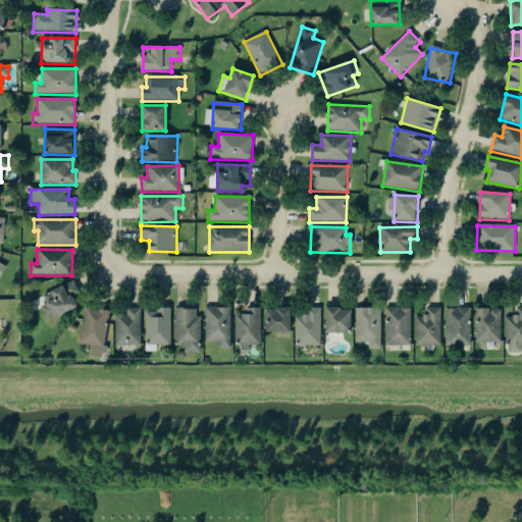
[(83,308),(73,282),(43,294),(48,306),(42,308),(47,321),(83,308)]
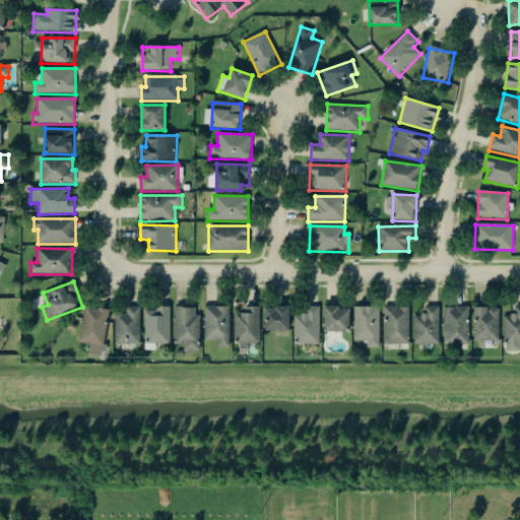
[(33,310),(46,305),(44,297),(30,302),(33,310)]
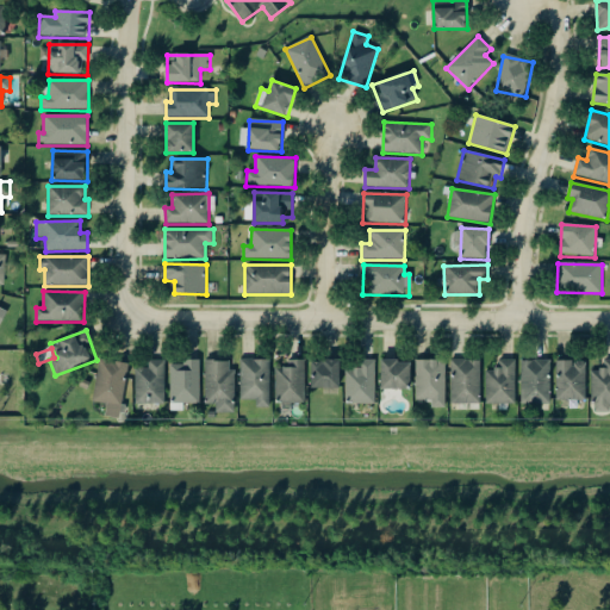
[(169,365),(170,411),(182,411),(182,404),(200,404),(200,360),(182,361),(182,365),(169,365)]
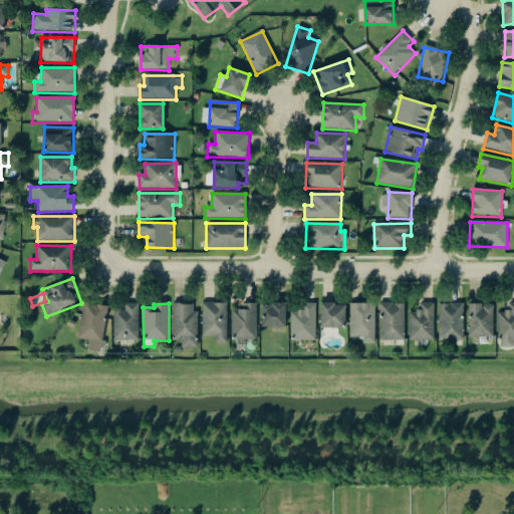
[(316,303),(305,303),(305,311),(292,311),(291,341),(316,341),(316,303)]
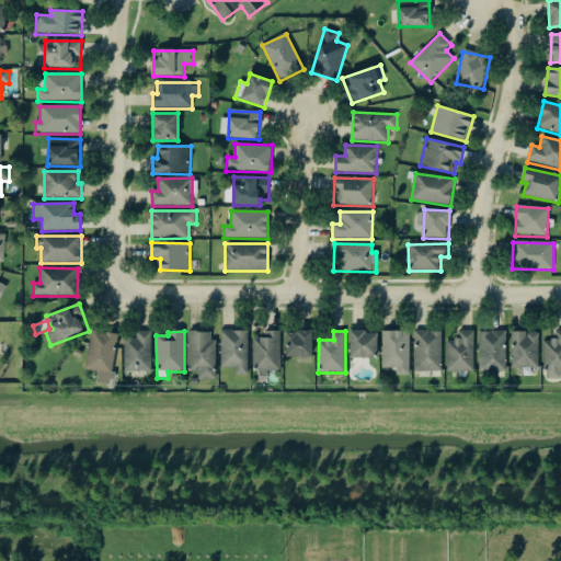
[(124,371),(151,373),(152,332),(136,332),(136,339),(125,339),(124,371)]
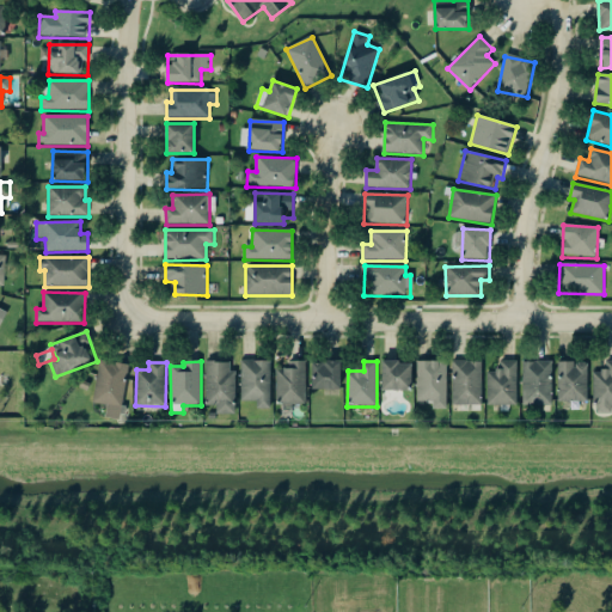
[(206,407),(216,407),(216,415),(236,415),(237,372),(231,372),(231,362),(206,362),(206,407)]
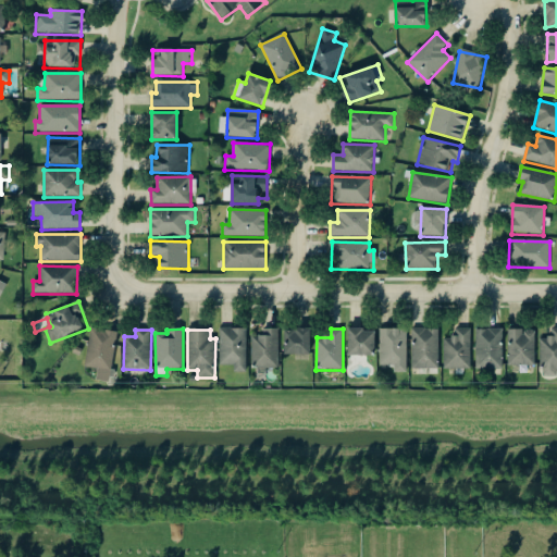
[(279,330),(263,330),(263,336),(251,336),(251,369),(279,369),(279,330)]
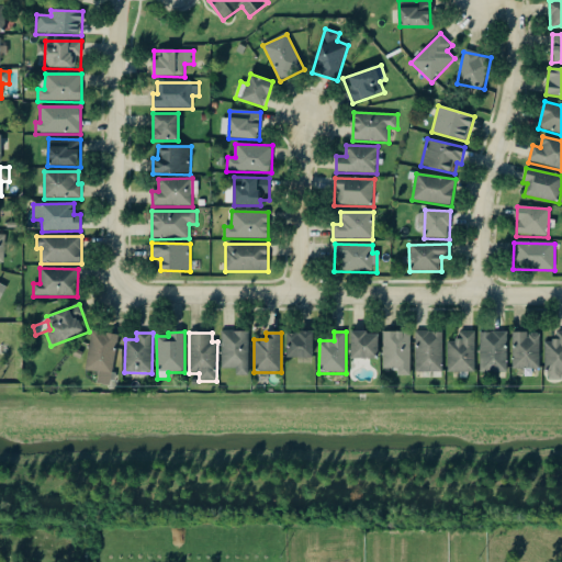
[(314,333),(287,333),(287,358),(313,359),(314,333)]
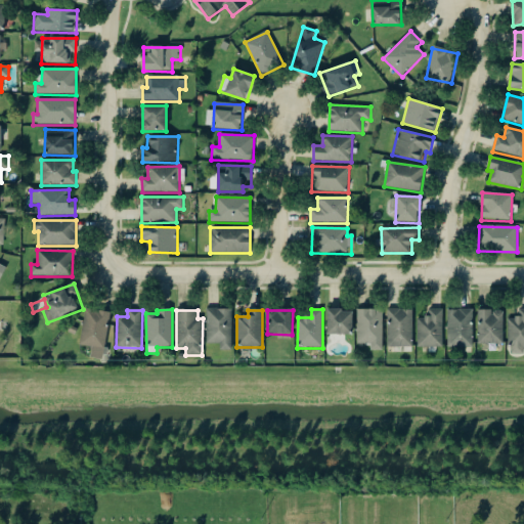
[(328,335),(352,335),(352,310),(328,310),(328,335)]
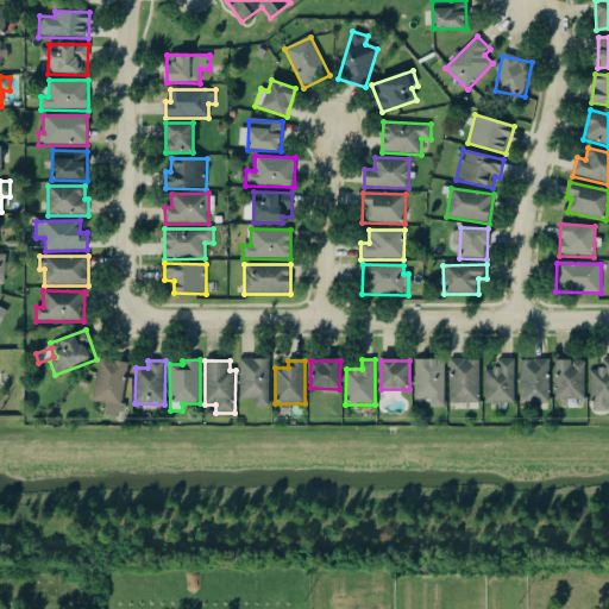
[(479,360),(450,360),(451,405),(481,403),(479,360)]
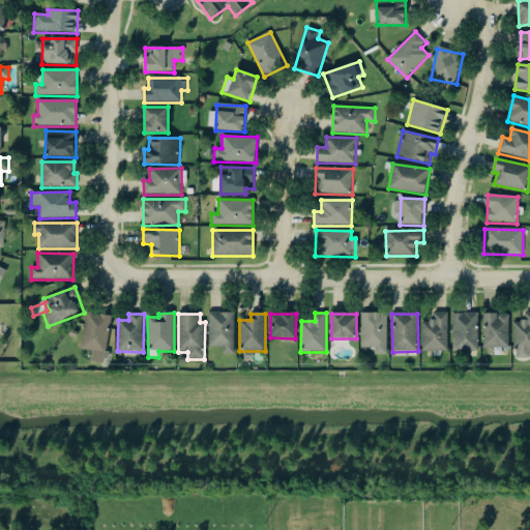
[(422,321),(422,352),(448,352),(448,314),(434,314),(433,322),(422,321)]
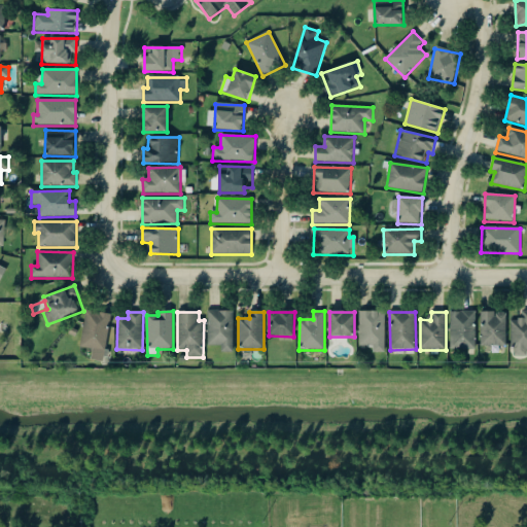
[(451,312),(450,350),(476,350),(477,312),(451,312)]
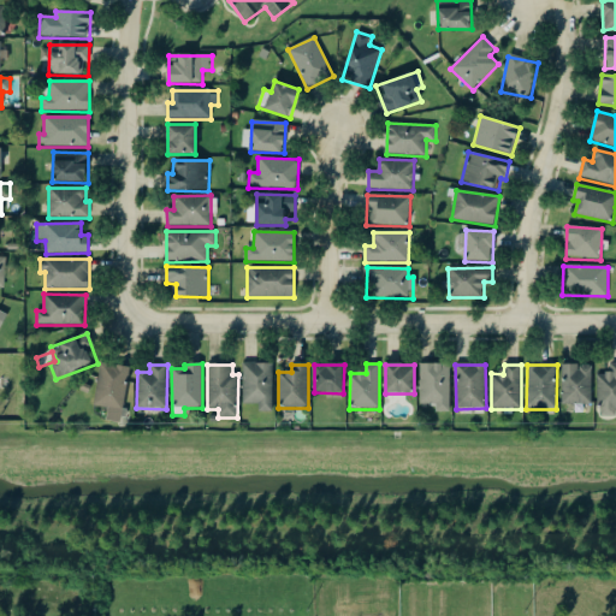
[(592,366),(562,365),(562,406),(591,406),(592,366)]
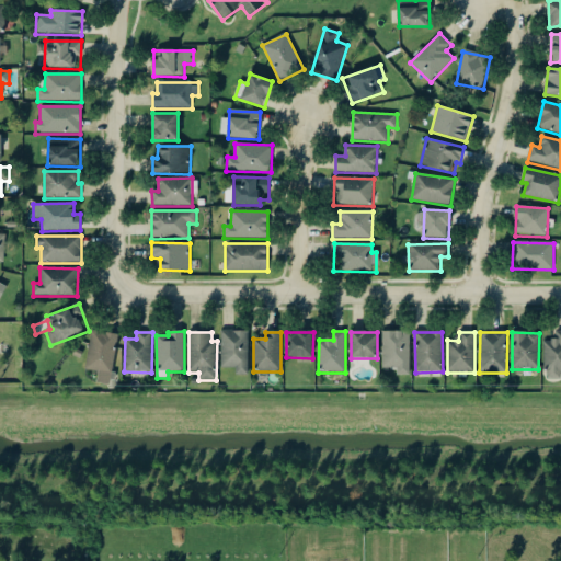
[(115,336),(89,333),(83,371),(96,374),(94,386),(109,387),(115,336)]
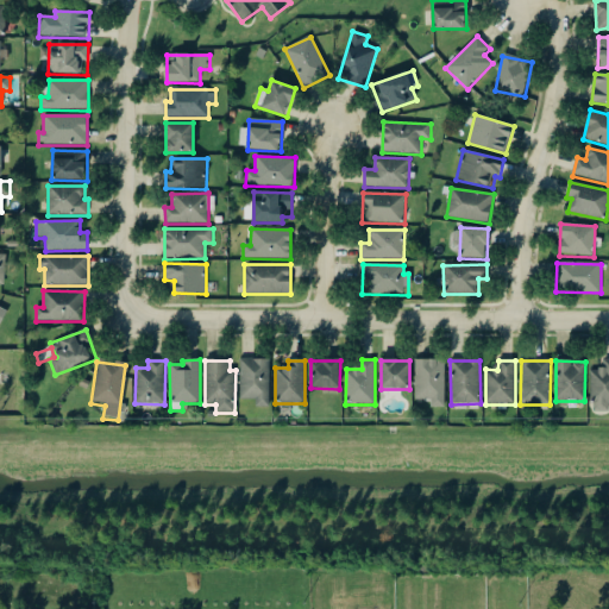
[(237,402),(252,402),(252,408),(267,408),(267,362),(237,362),(237,402)]
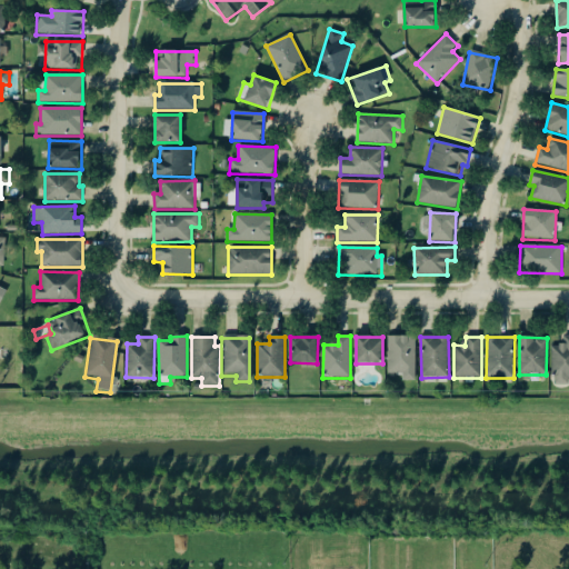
[(412,381),(412,338),(386,338),(386,376),(400,376),(400,381),(412,381)]
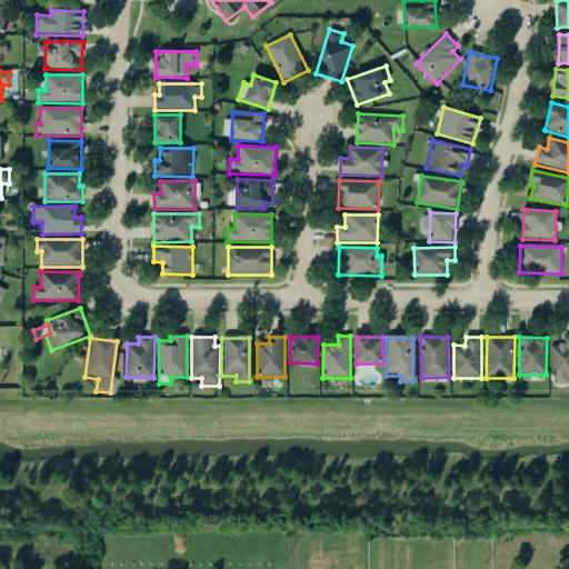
[(568,379),(568,338),(561,338),(561,347),(550,347),(550,386),(568,386),(568,379)]
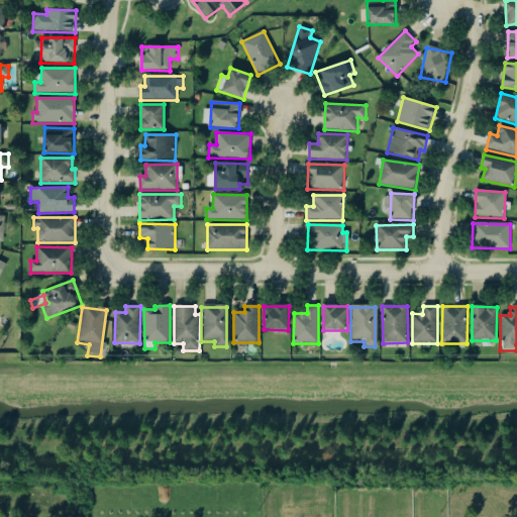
All buildings are outlined.
